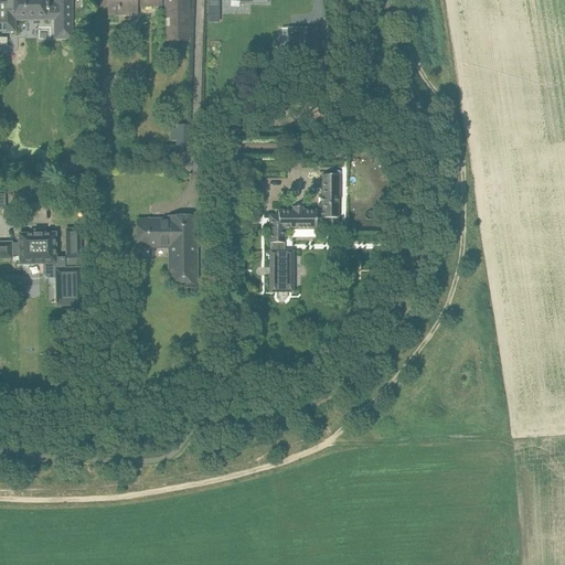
[(72,39),(71,8),(71,0),(54,0),(55,3),(49,3),(48,0),(0,0),(0,31),(14,31),(14,19),(55,19),(55,39),(72,39)]
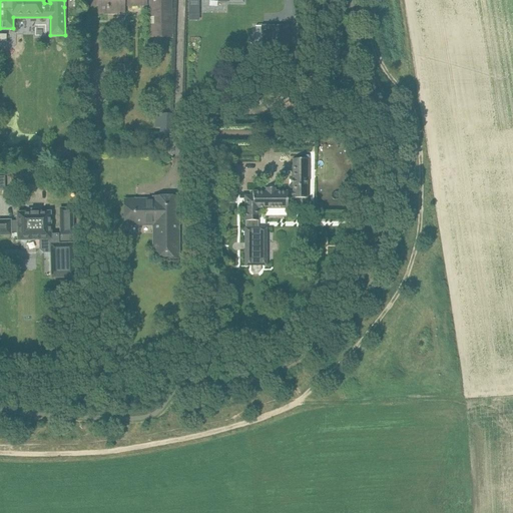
[(113,0),(114,1),(115,1),(115,6),(114,6),(114,10),(115,10),(115,14),(116,14),(116,16),(121,16),(121,14),(130,14),(130,10),(138,10),(149,10),(149,21),(149,29),(164,29),(164,6),(153,6),(153,0),(113,0)]
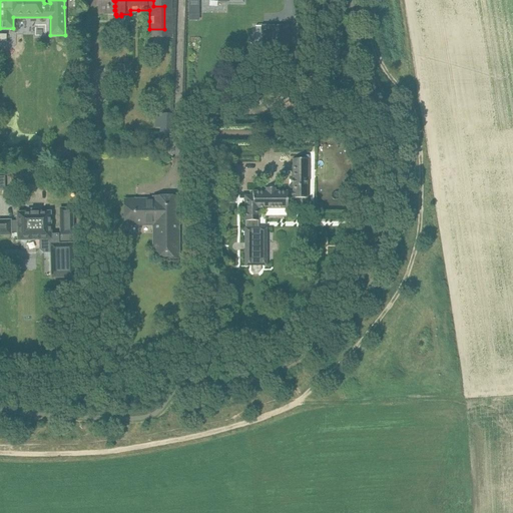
[(261,26),(261,50),(276,50),(276,26),(261,26)]
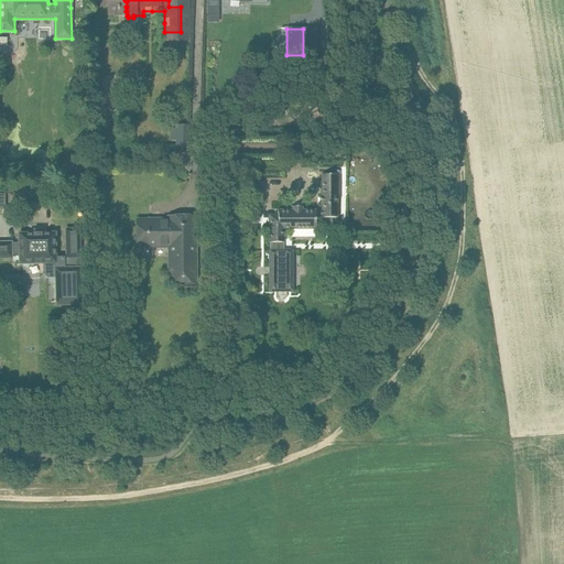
[(175,141),(175,147),(179,147),(188,147),(190,127),(176,127),(175,141)]
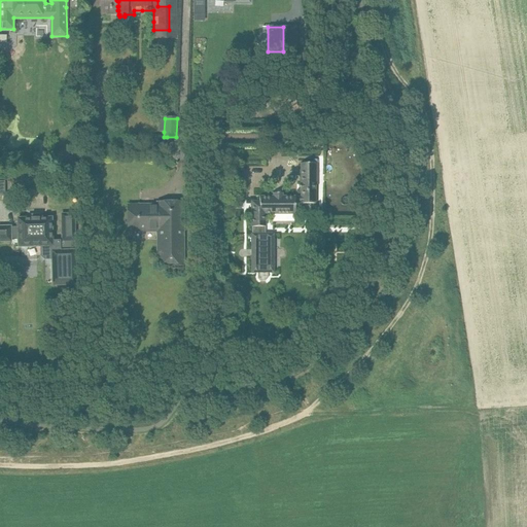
[(251,273),(257,273),(257,278),(260,281),(265,281),(268,278),(268,273),(275,273),(275,233),(266,233),(266,214),(295,214),(295,202),(301,202),(301,204),(315,204),(315,184),(318,185),(318,163),(302,163),(301,183),(300,183),(300,189),(301,190),(301,197),(295,197),(282,197),(282,192),(273,192),(273,197),(259,197),(259,202),(251,201),(251,226),(252,226),(252,233),(251,233),(251,273)]
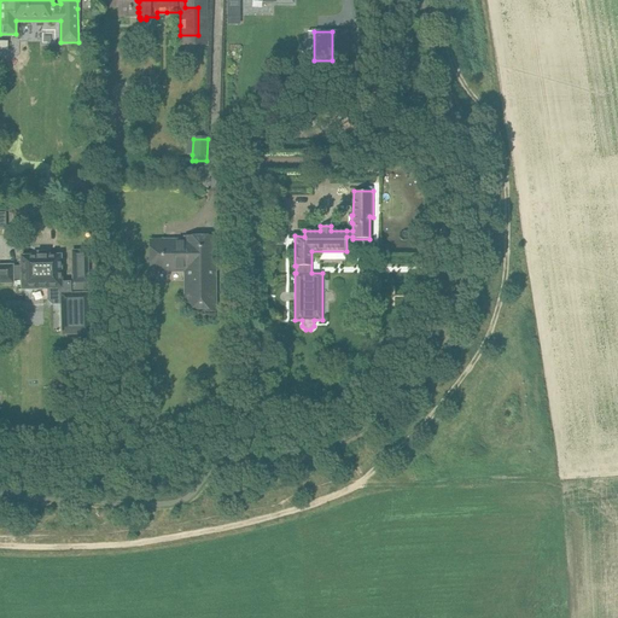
[(215,308),(215,249),(215,237),(185,237),(185,244),(163,244),(163,242),(164,242),(164,240),(150,240),(150,270),(184,269),(185,308),(215,308)]
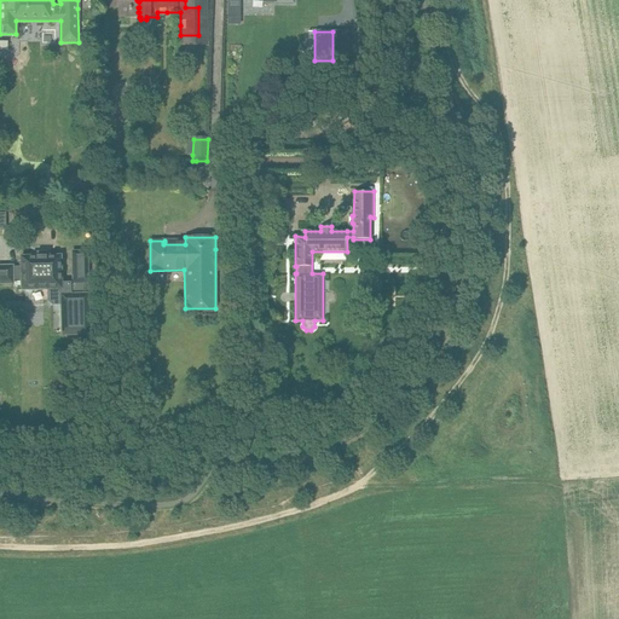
[(12,266),(0,265),(0,283),(13,283),(12,277),(21,277),(22,289),(47,289),(47,296),(47,299),(48,301),(50,302),(51,304),(52,305),(55,305),(61,305),(62,336),(90,335),(88,311),(88,299),(88,293),(87,252),(76,252),(73,252),(73,283),(70,283),(70,279),(62,279),(61,279),(61,255),(46,256),(46,254),(35,255),(35,256),(21,256),(21,267),(12,267),(12,266)]
